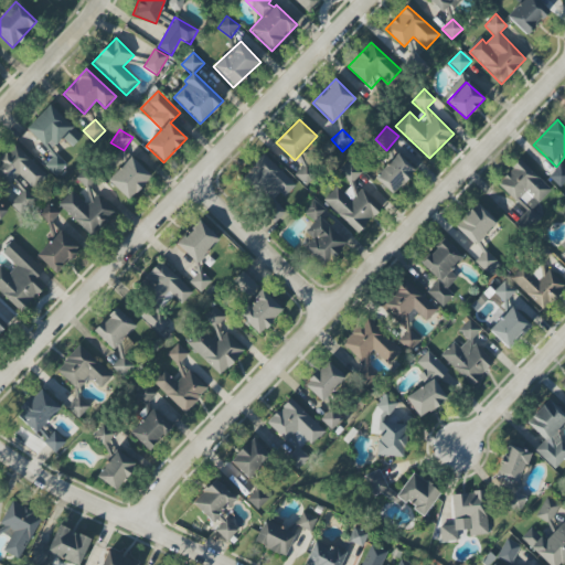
[(46,178),(17,145),(0,159),(0,177),(8,184),(19,174),(33,190),(46,178)]
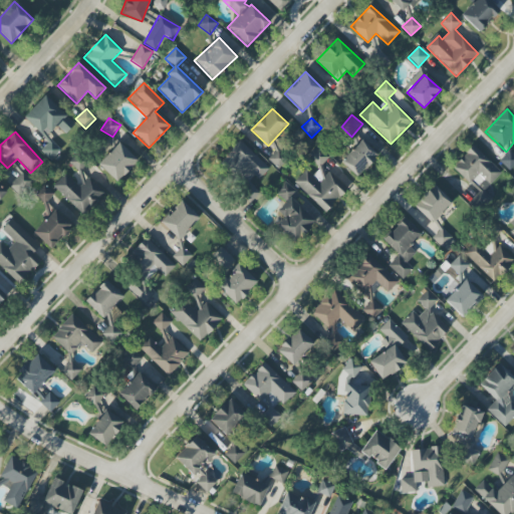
[(341,162),(357,178),(378,156),(361,140),(341,162)]
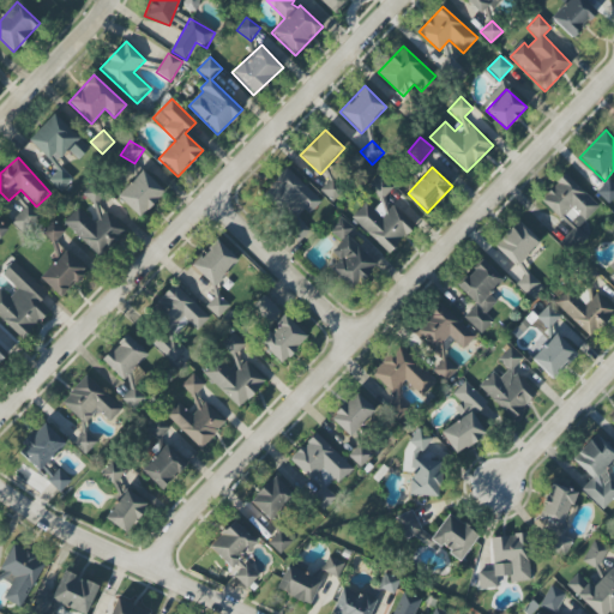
[(320,202),(288,168),(259,194),(302,240),(311,230),(300,220),(320,202)]
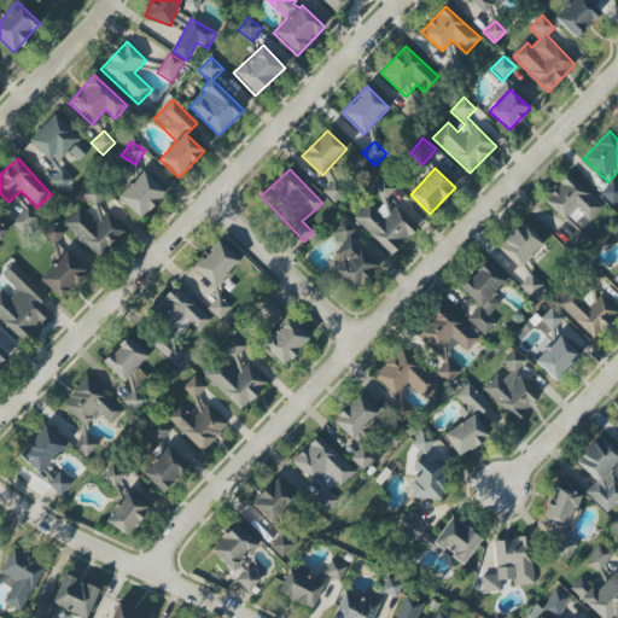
[(165,192),(143,172),(117,198),(140,219),(165,192)]
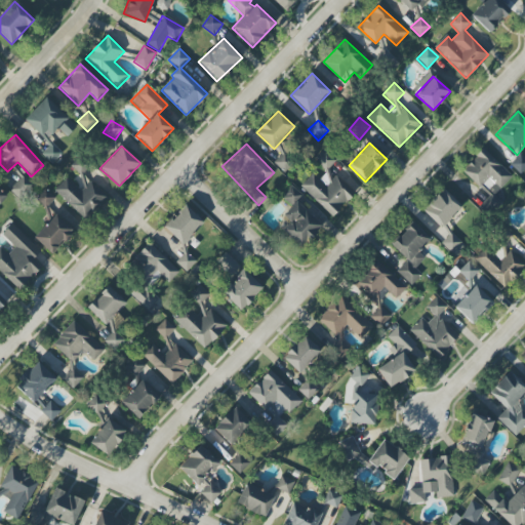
[(513,176),(483,149),(462,171),(489,197),(481,205),(490,213),(501,202),(494,195),(513,176)]
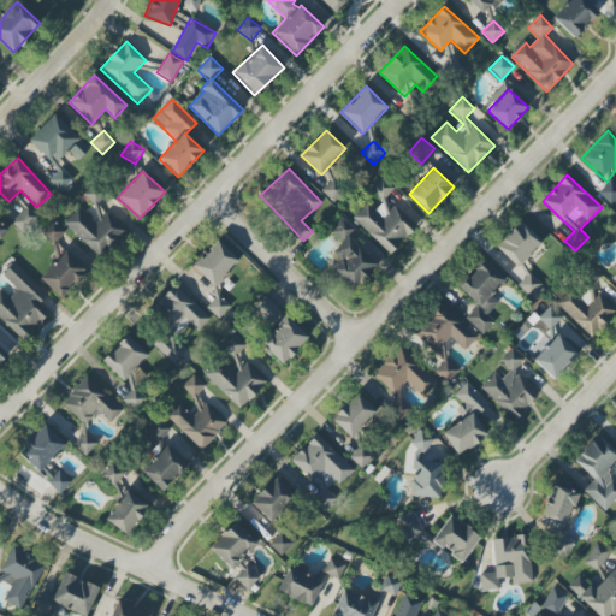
[(353,219),(390,254),(415,227),(385,200),(396,189),(380,176),(368,188),(384,201),(374,212),(366,203),(353,219)]
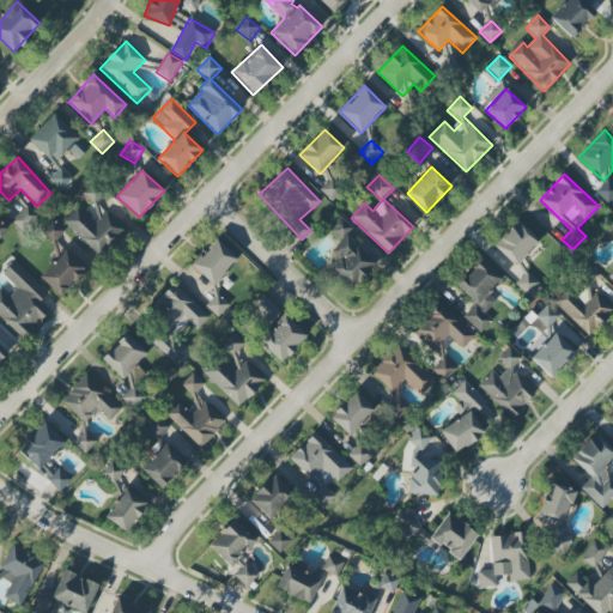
[(64,222),(98,255),(123,229),(96,202),(86,212),(80,205),(64,222)]
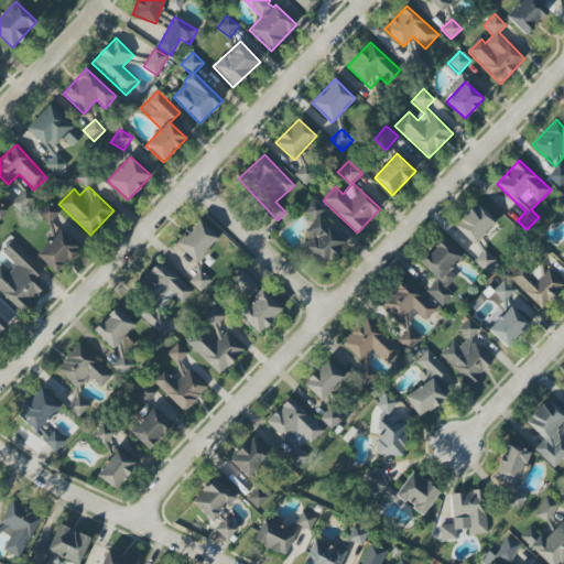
[(22,215),(36,201),(24,188),(10,204),(22,215)]
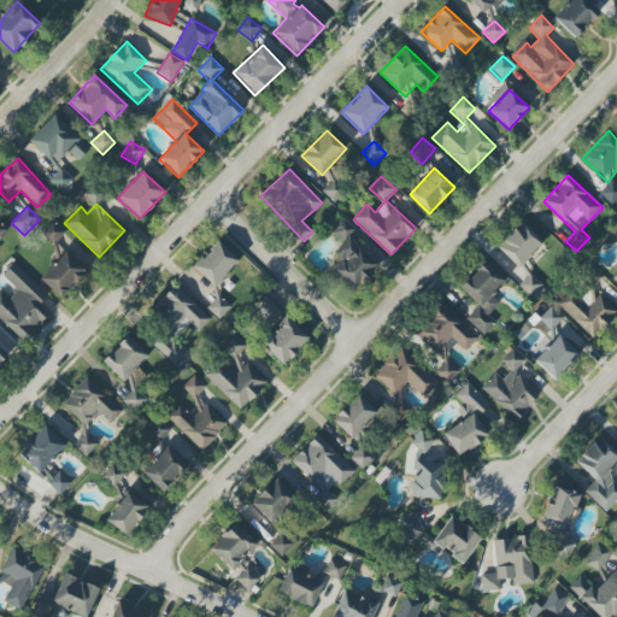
[(350,236),(356,230),(344,218),(330,231),(341,245),(331,253),(340,262),(331,270),(352,292),(378,266),(350,236)]
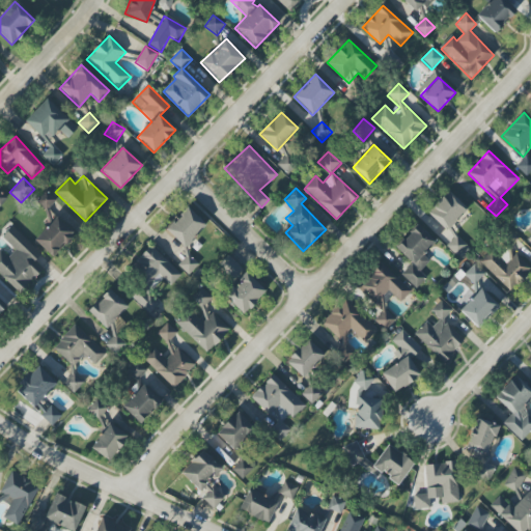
[(35,201),(46,212),(56,201),(47,191),(35,201)]
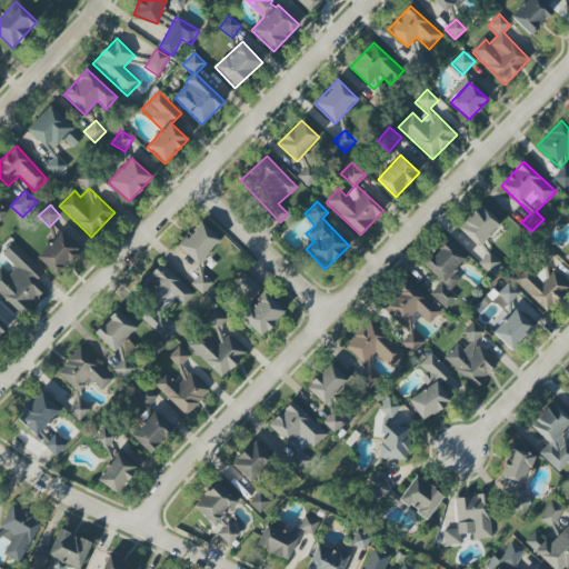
[(478,247),(501,226),(481,205),(458,227),(478,247)]
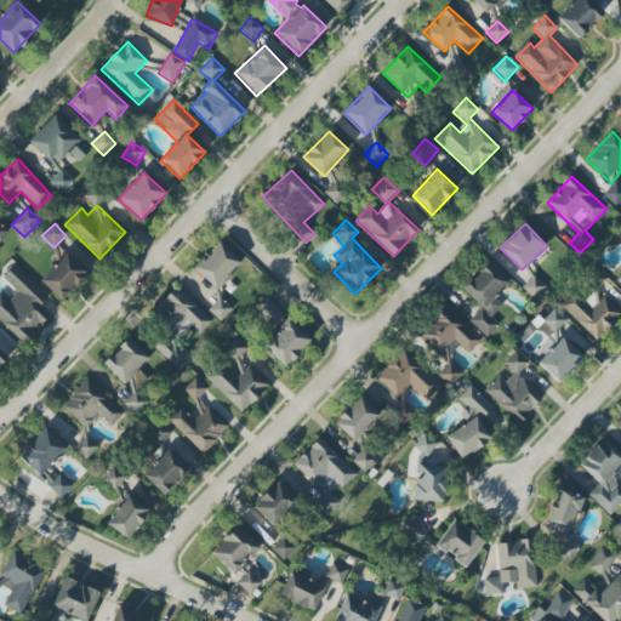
[(241,261),(217,243),(194,273),(218,291),(241,261)]
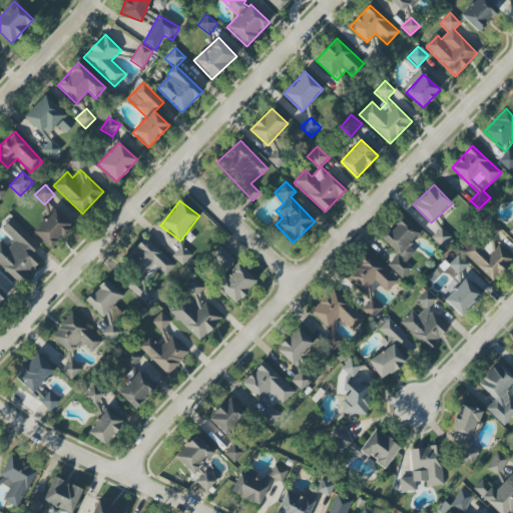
[(72,226),(54,209),(32,231),(50,249),(72,226)]
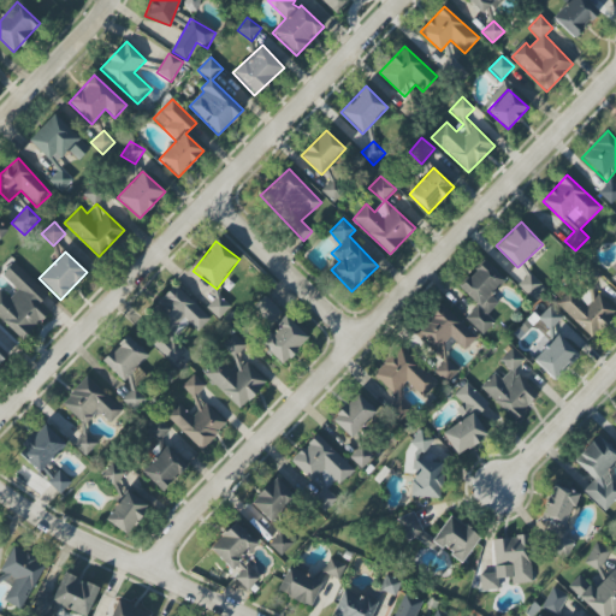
[(466,319),(483,336),(495,323),(487,315),(498,303),(491,296),(504,282),(484,261),(458,288),(478,306),(466,319)]
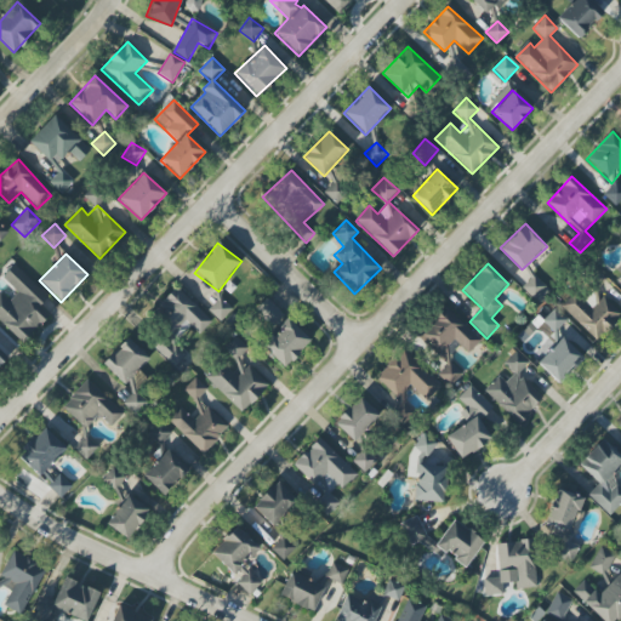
[(47,298),(16,265),(3,277),(17,294),(9,301),(1,292),(0,294),(0,319),(22,342),(49,317),(39,306),(47,298)]
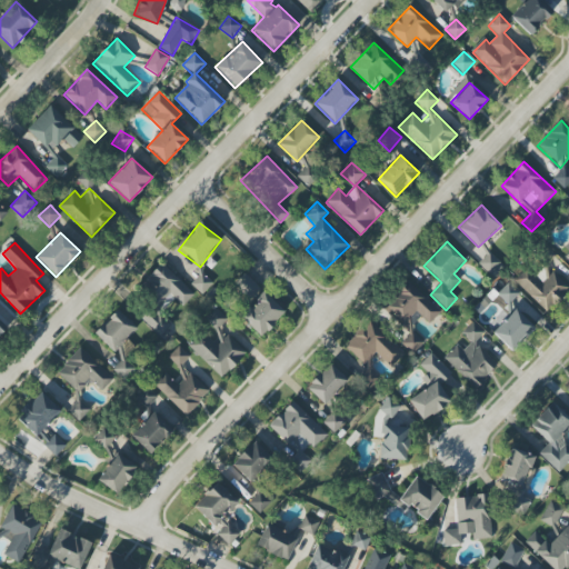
[(492,278),(505,267),(490,252),(479,263),(492,278)]
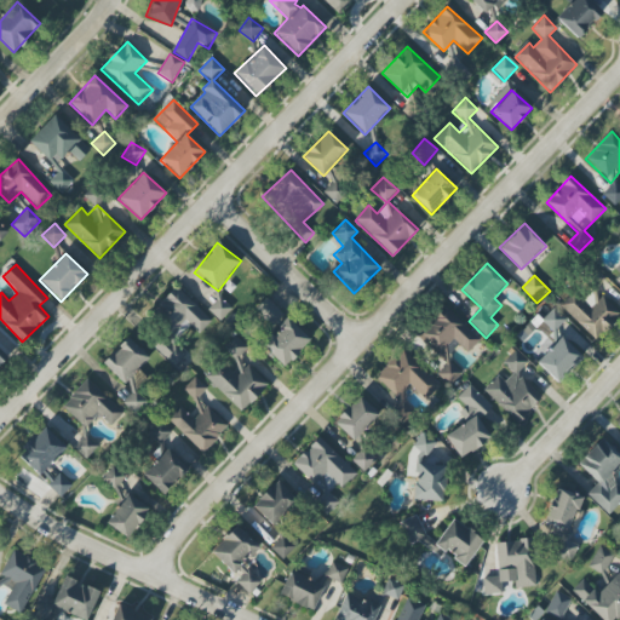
[(212,321),(176,287),(150,315),(166,329),(150,345),(174,367),(188,354),(176,342),(190,326),(199,334),(212,321)]
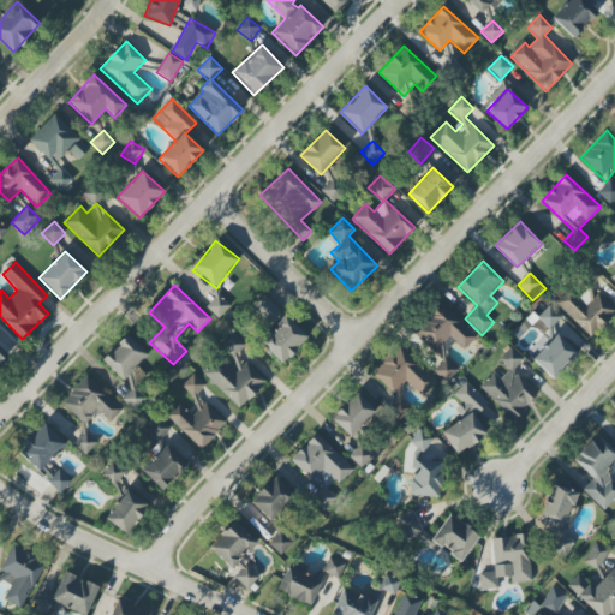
[(590,339),(614,314),(614,312),(598,294),(586,306),(569,288),(555,303),(590,339)]
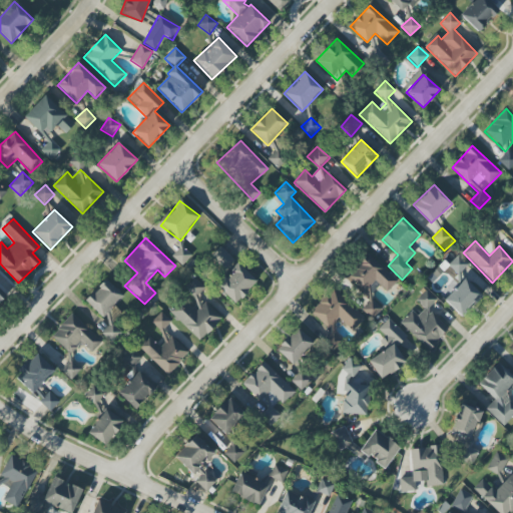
[(182,266),(191,255),(181,245),(171,257),(182,266)]
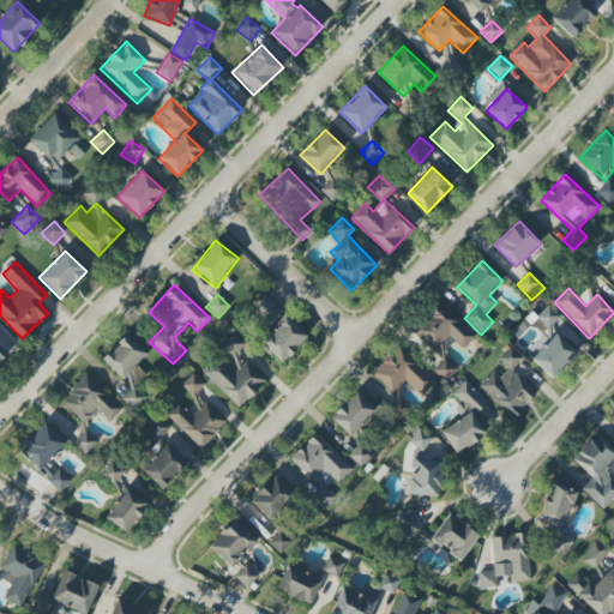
[(268,323),(278,309),(263,295),(251,308),(268,323)]
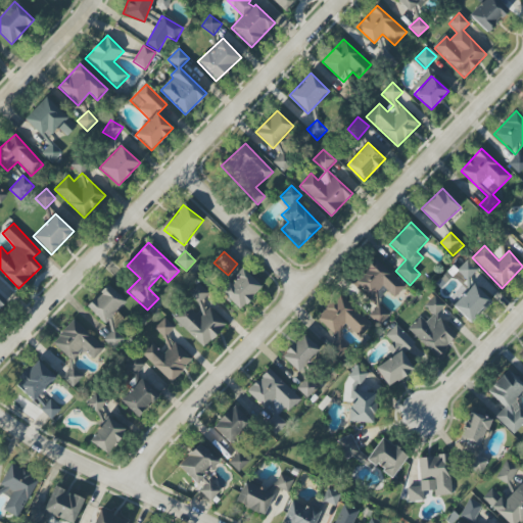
[(467,281),(477,270),(466,259),(457,271),(467,281)]
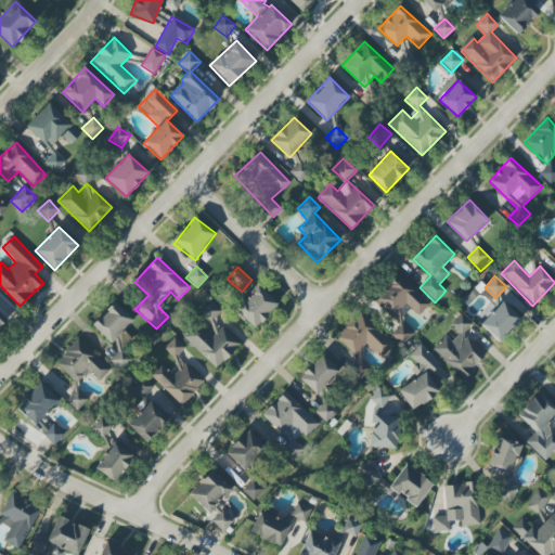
[(234,308),(254,328),(278,306),(258,285),(234,308)]
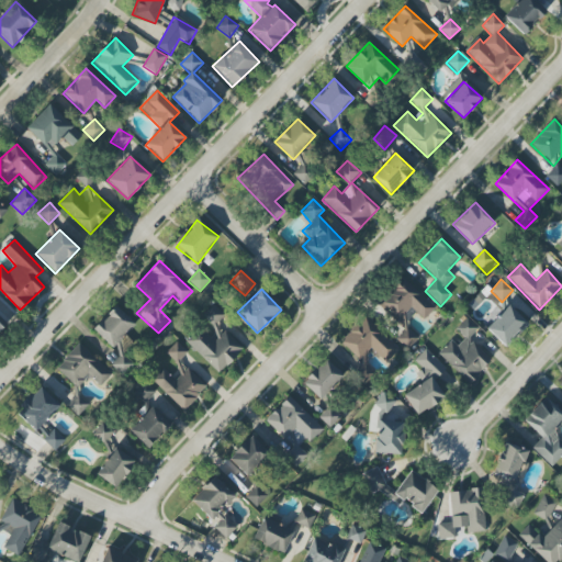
[(218,374),(244,349),(218,324),(226,317),(214,304),(199,319),(205,325),(188,343),(218,374)]
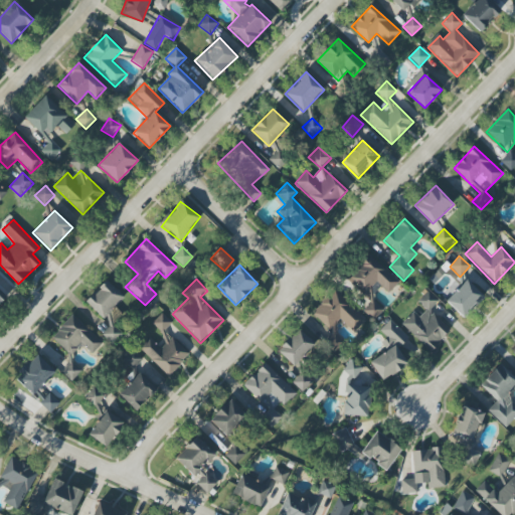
[(463,318),(484,297),(466,280),(446,301),(463,318)]
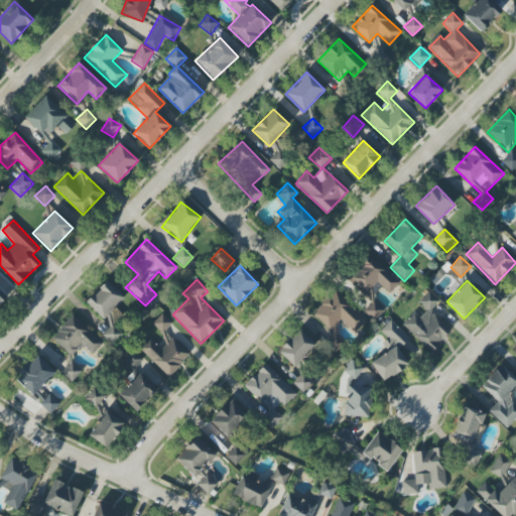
[(86,303),(104,319),(124,297),(106,281),(86,303)]
